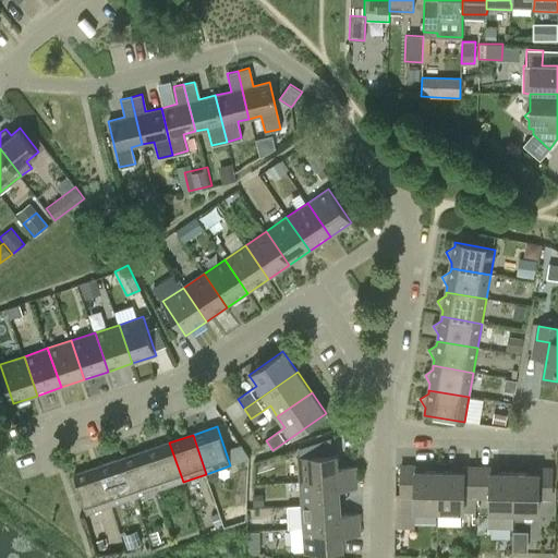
[(298,448),(299,458),(331,456),(330,437),(298,448)]
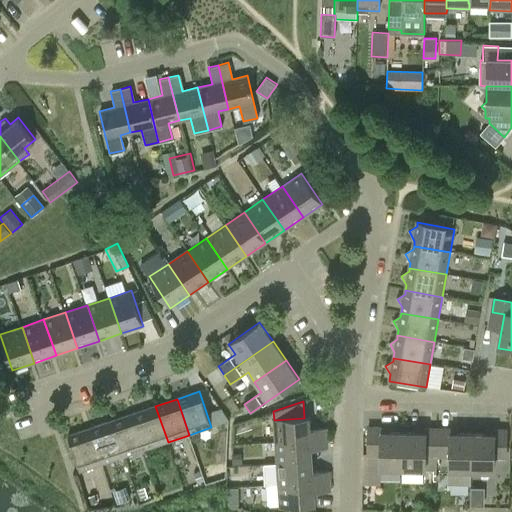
[(168,442),(155,406),(134,414),(146,449),(168,442)]
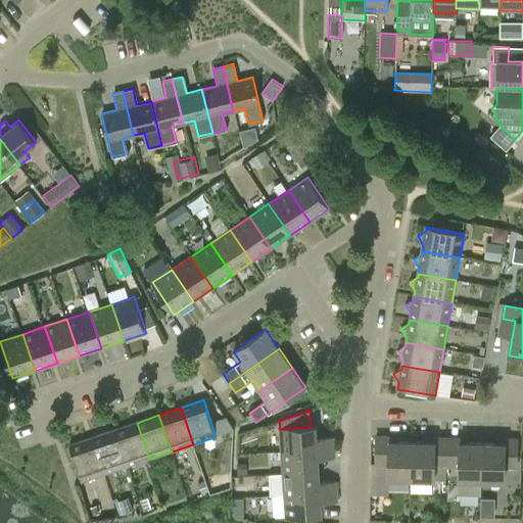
[(149,459),(137,423),(114,430),(127,467),(149,459)]
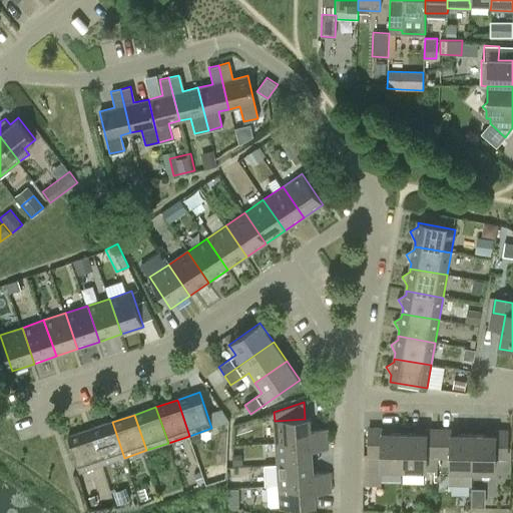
[(275,421),(276,443),(328,439),(327,429),(310,431),(309,418),(275,421)]
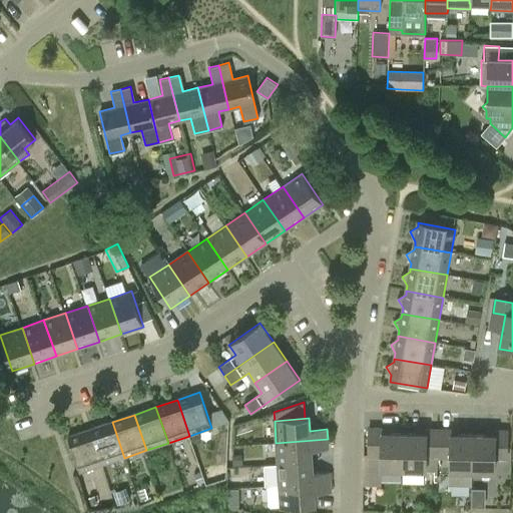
[(103,465),(124,458),(112,422),(90,429),(103,465)]
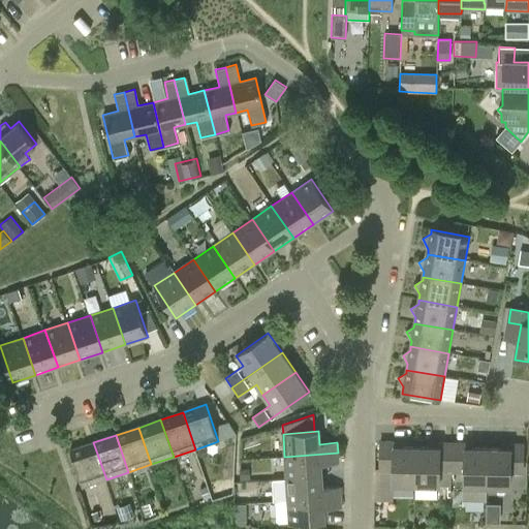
[(392,485),(415,485),(416,447),(394,447),(394,441),(380,440),(379,470),(393,471),(392,485)]
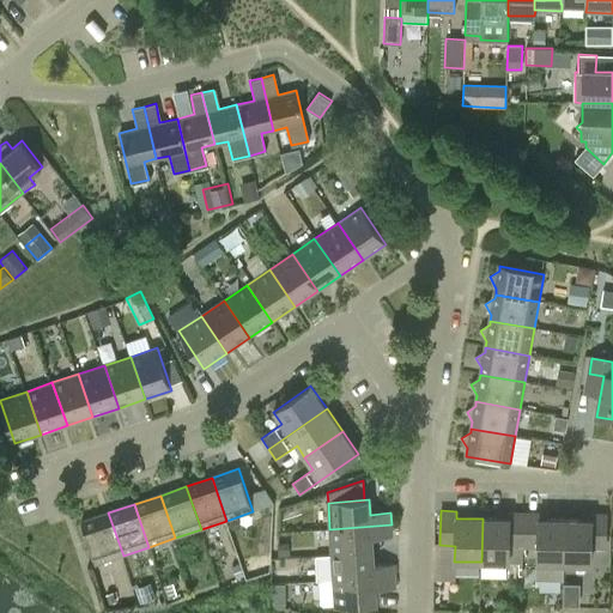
[(123,556),(108,513),(82,522),(96,565),(123,556)]
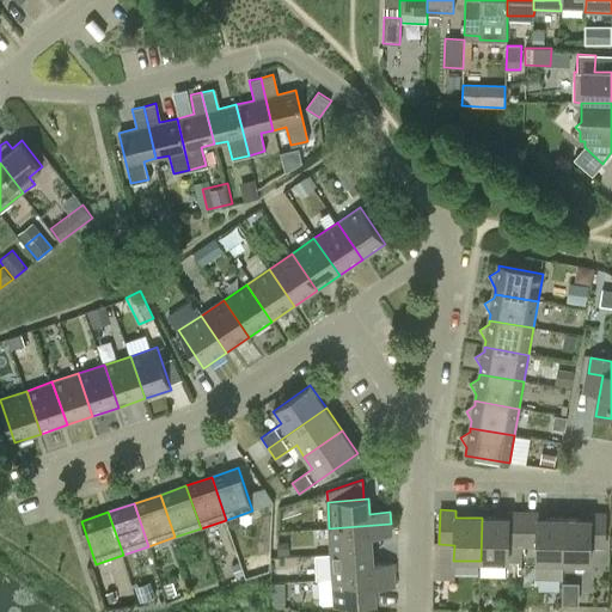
[(499,518),(482,518),(481,561),(505,561),(507,562),(508,546),(522,546),(522,512),(508,512),(508,518),(499,518)]
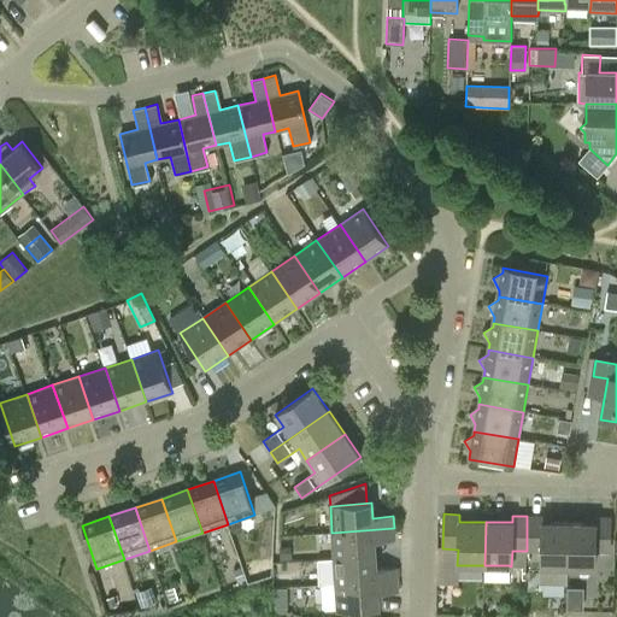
[(568,582),(568,568),(569,523),(552,523),(542,523),(542,516),(527,516),(527,551),(541,551),(541,566),(541,582),(568,582)]
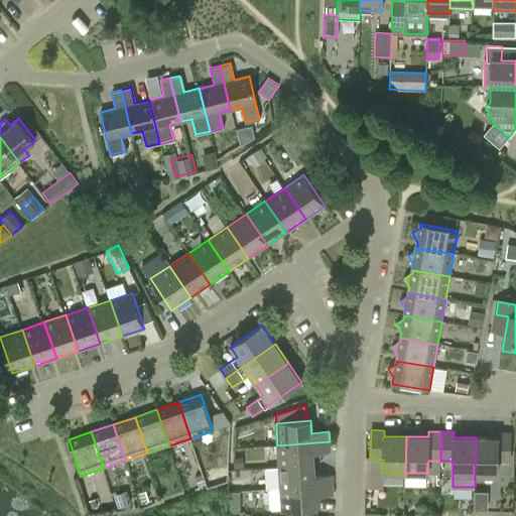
[(476,437),(475,475),(497,475),(497,462),(510,462),(511,432),(498,432),(498,438),(476,437)]
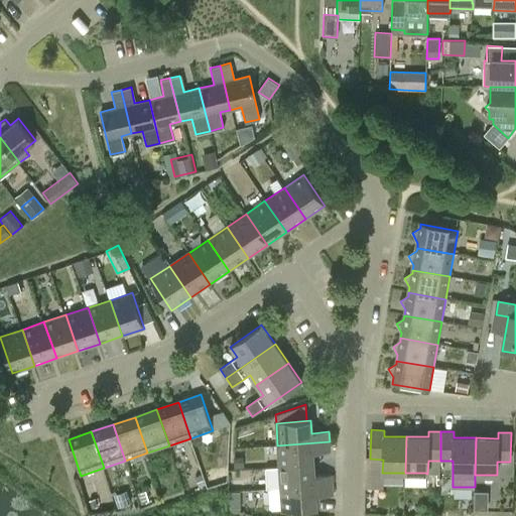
[(277,445),(279,468),(313,465),(312,453),(330,452),(330,441),(277,445)]
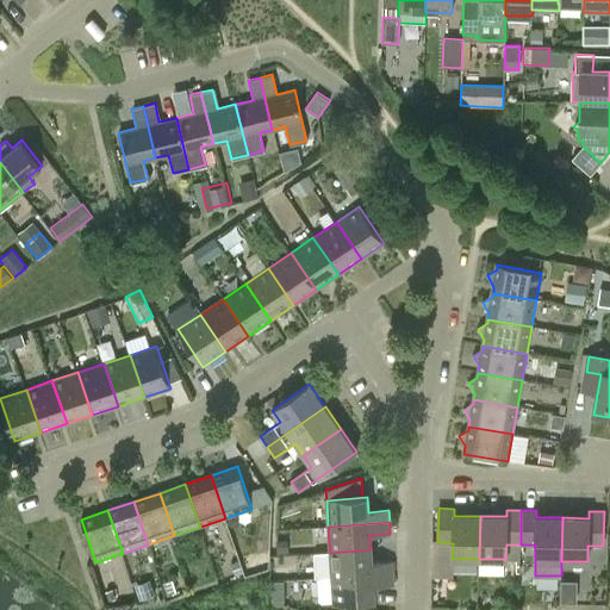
[(317,579),(392,574),(392,562),(372,564),(371,549),(330,553),(316,553),(317,579)]
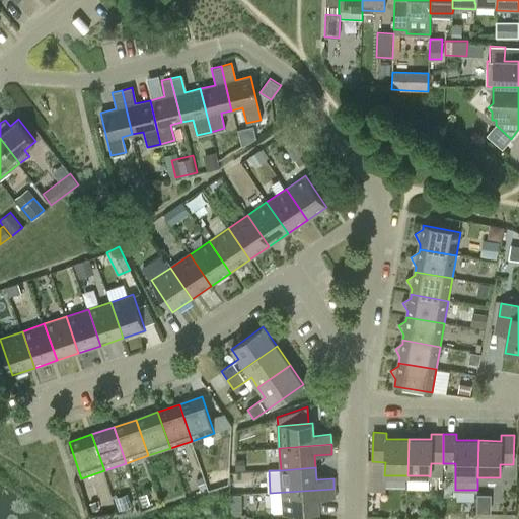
[(317,500),(335,499),(334,489),(270,493),(271,510),(274,512),(284,511),(284,515),(318,512),(317,500)]
